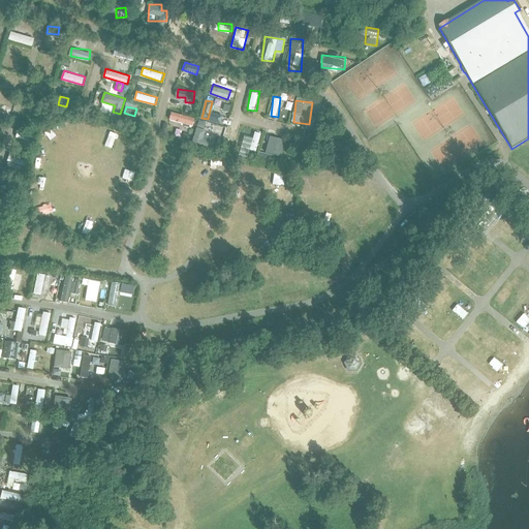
[(173,111),(169,119),(194,126),(196,118),(173,111)]
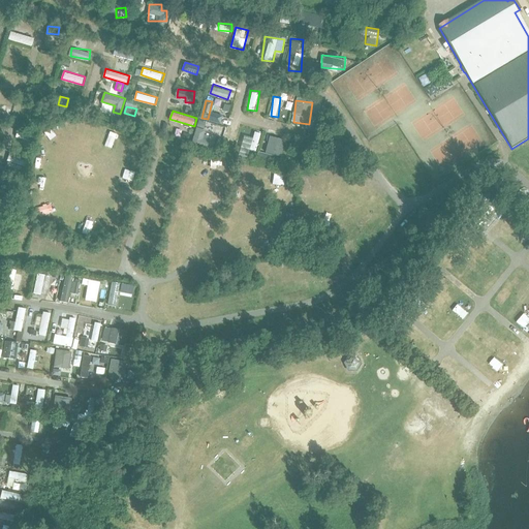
[(222,124),(225,115),(210,111),(207,120),(222,124)]
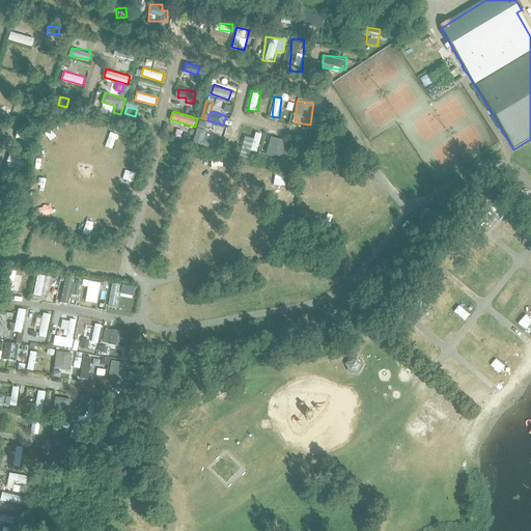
[(93,137),(93,126),(84,124),(83,136),(93,137)]
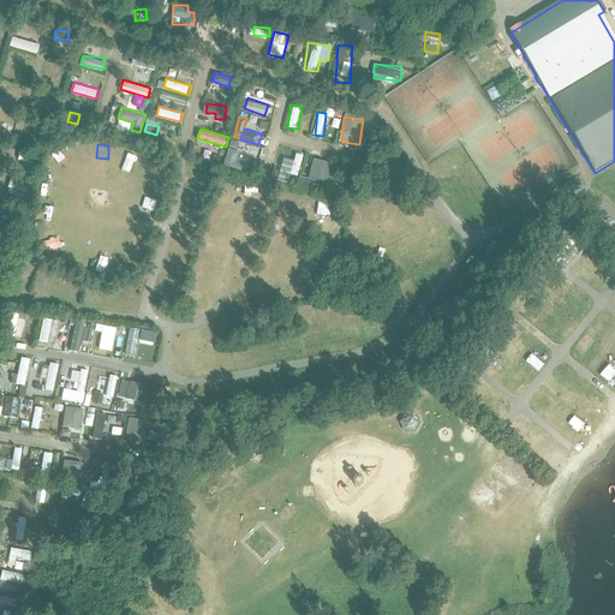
[(237,163),(239,149),(228,148),(227,161),(237,163)]
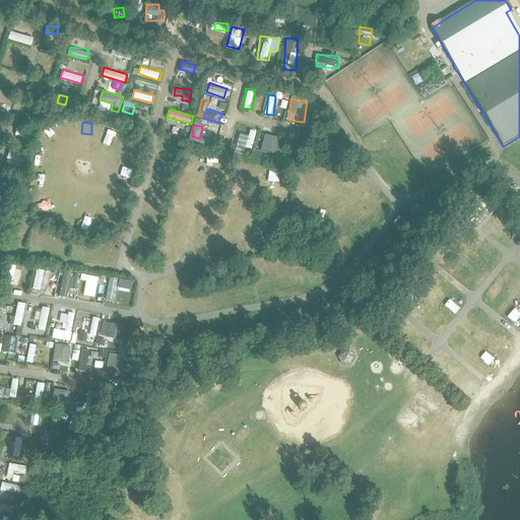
[(244,155),(247,147),(252,149),(258,130),(251,128),(250,134),(242,132),(236,152),(244,155)]
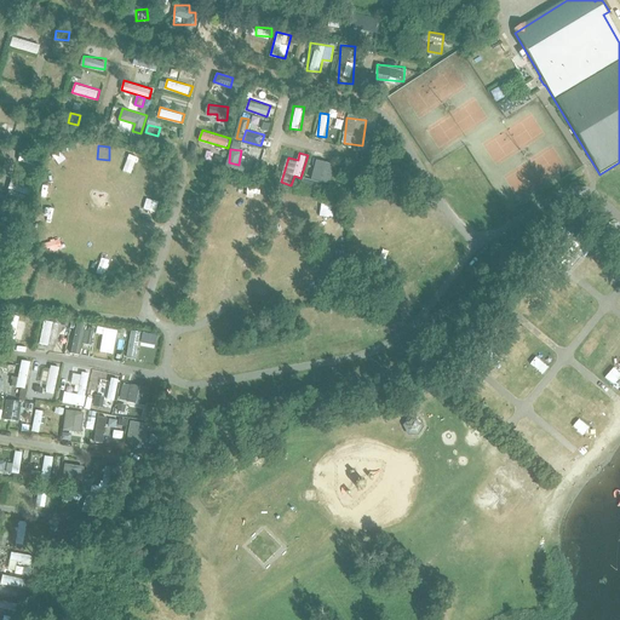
[(144,171),(149,159),(142,155),(136,167),(144,171)]
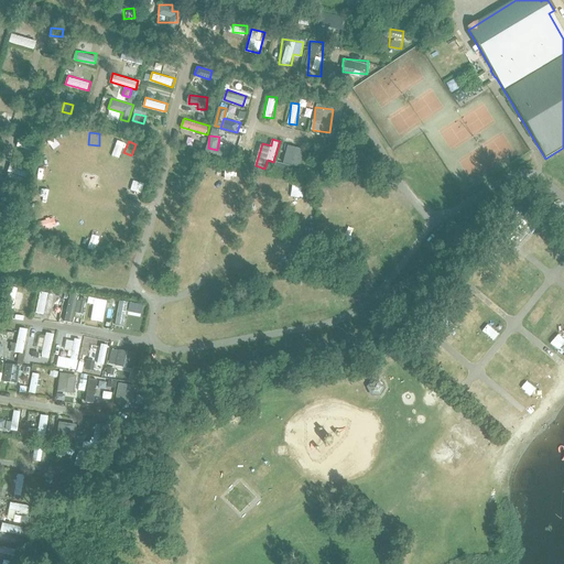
[(289,143),(283,162),(301,166),(306,148),(289,143)]
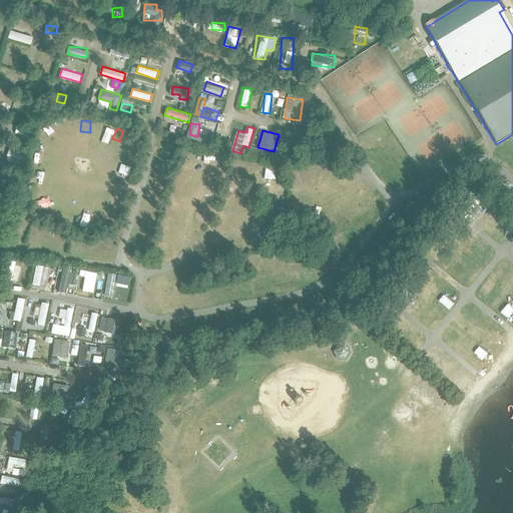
[(8,148),(7,155),(20,157),(21,150),(8,148)]
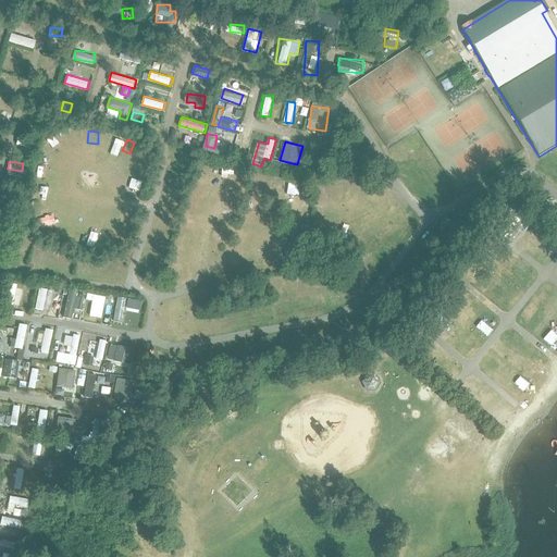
[(138,189),(141,180),(131,177),(128,187),(138,189)]
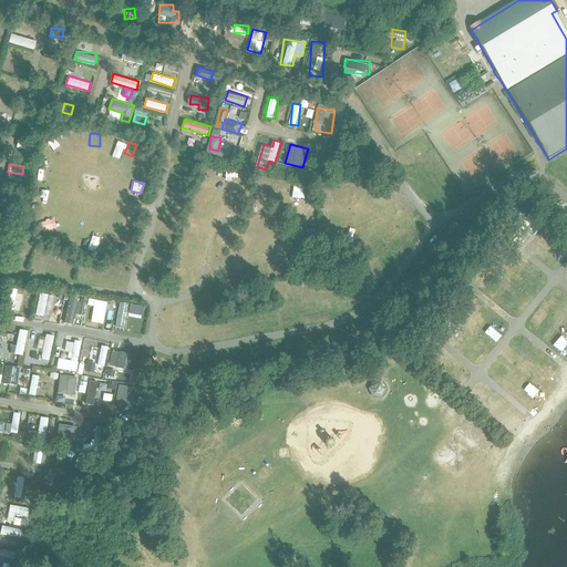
[(451,184),(436,192),(442,202),(456,194),(451,184)]
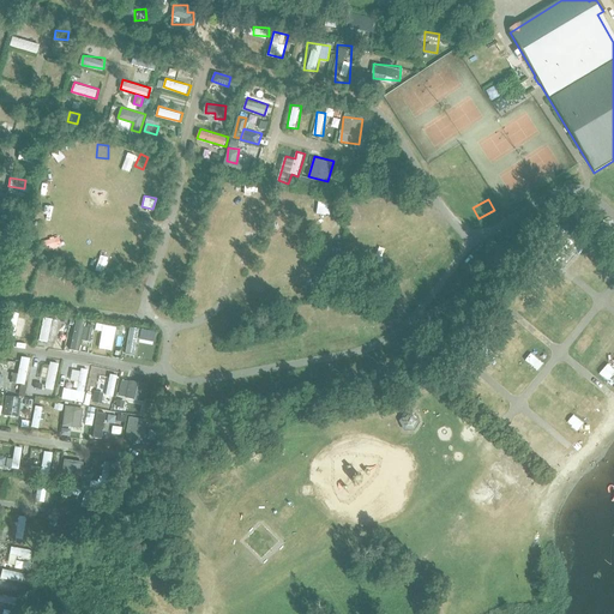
[(391,200),(390,216),(402,217),(403,200),(391,200)]
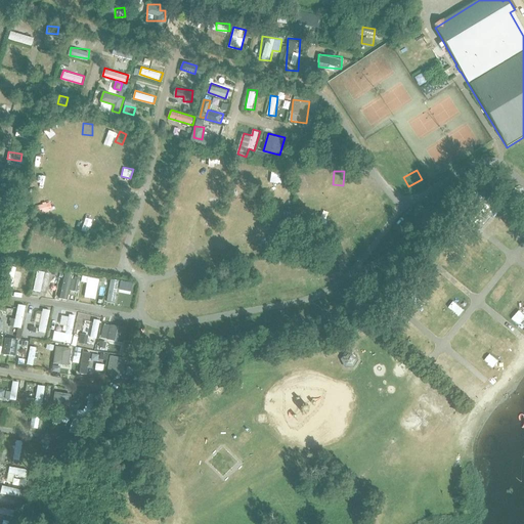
[(474,225),(480,230),(497,209),(491,204),(492,202),(481,192),(479,193),(473,188),(455,210),(462,215),(463,214),(475,224),(474,225)]
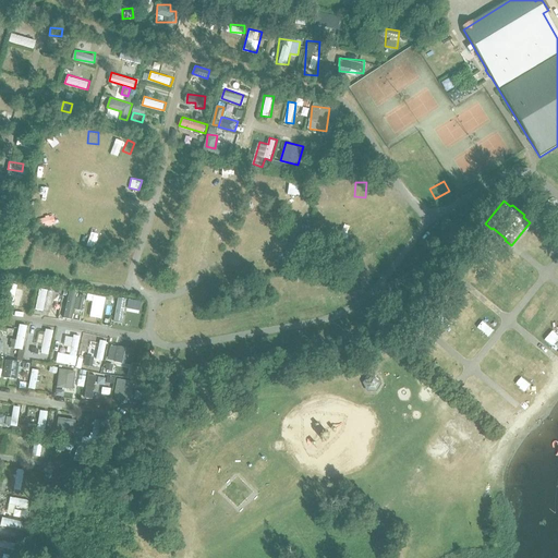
[(160,214),(157,225),(174,230),(177,218),(160,214)]
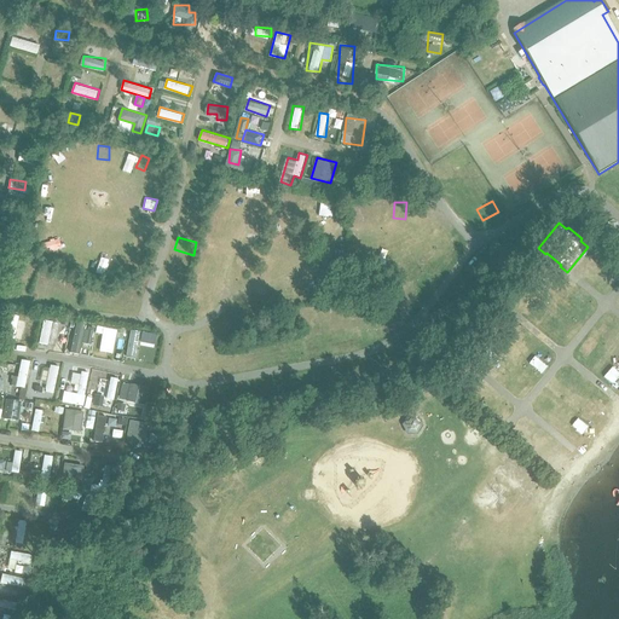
[(87,267),(87,253),(76,253),(77,267),(87,267)]
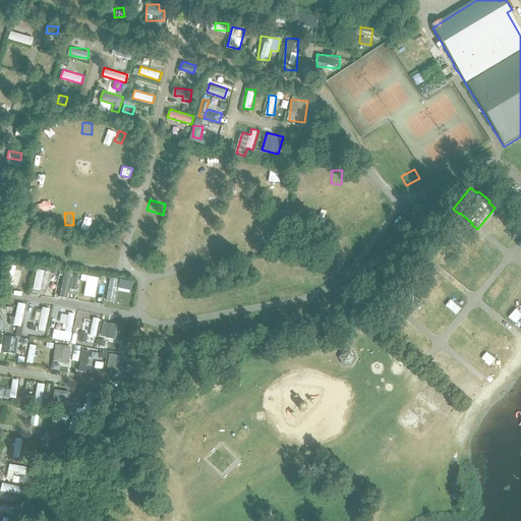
[(499,213),(491,220),(500,227),(507,219),(499,213)]
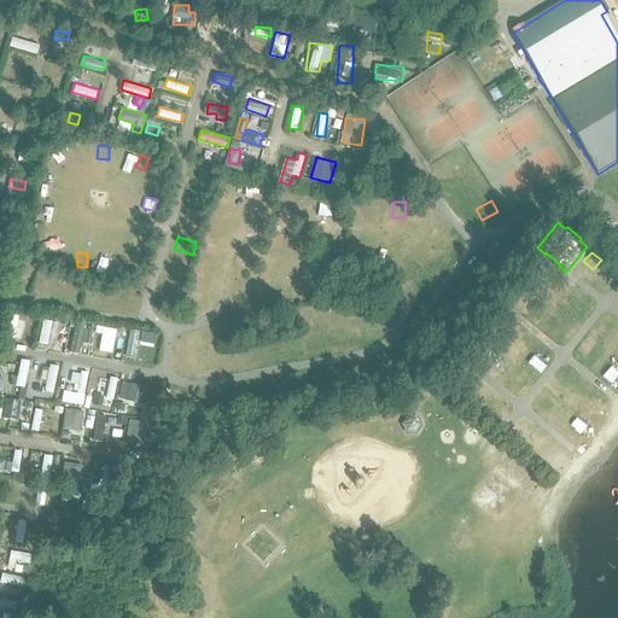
[(461,270),(465,278),(478,270),(474,263),(461,270)]
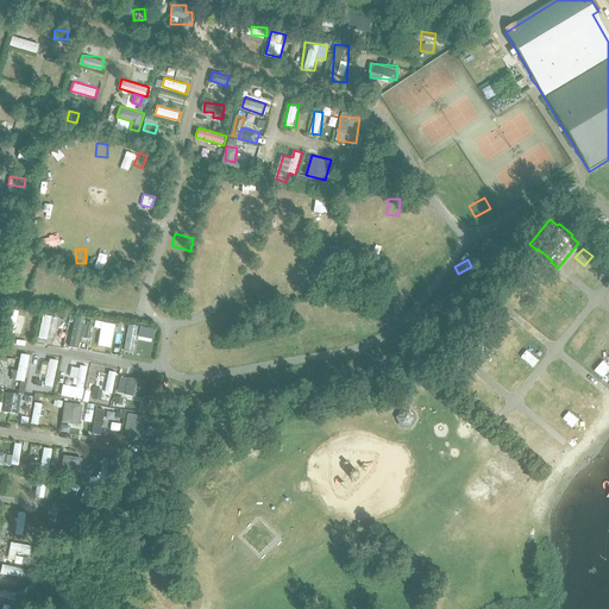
[(588,272),(596,278),(604,268),(596,262),(588,272)]
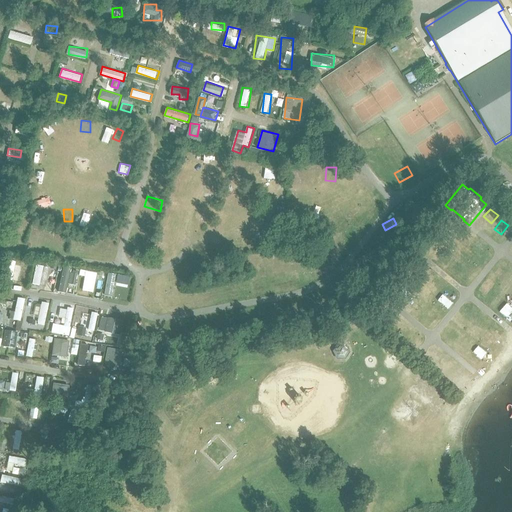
[(225,251),(241,247),(239,238),(223,242),(225,251)]
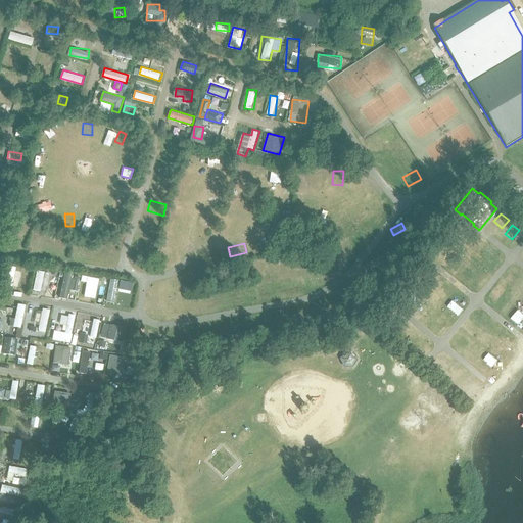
[(176,257),(178,250),(164,246),(162,253),(176,257)]
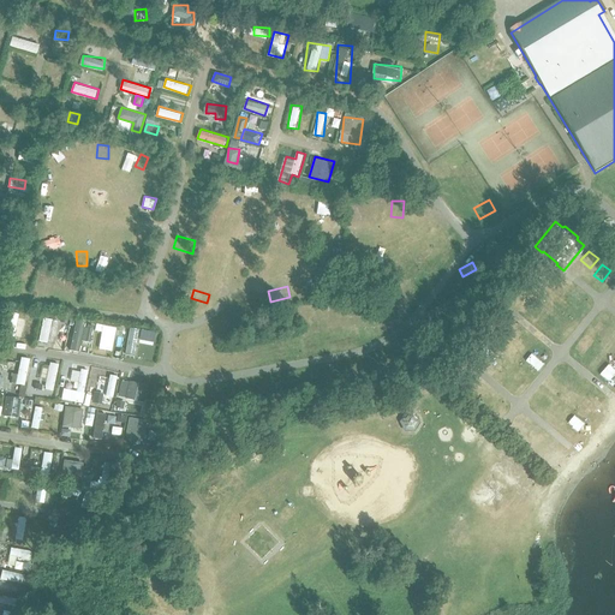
[(326,321),(336,321),(338,308),(326,306),(326,321)]
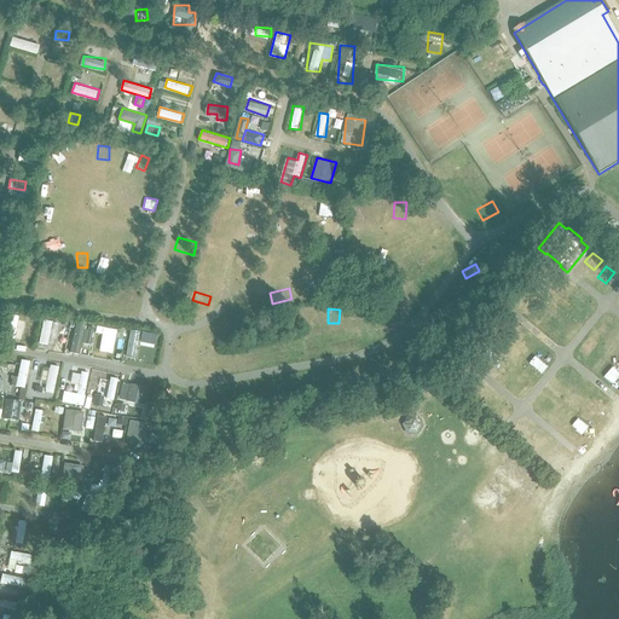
[(365,330),(366,312),(357,312),(357,330),(365,330)]
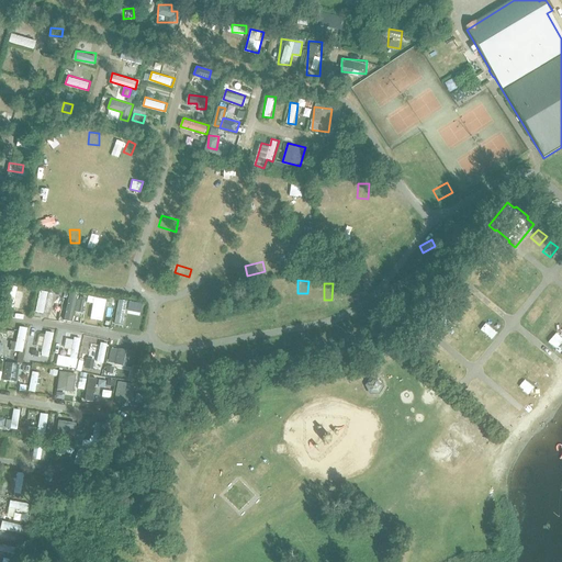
[(7,306),(21,307),(23,287),(8,285),(7,306)]
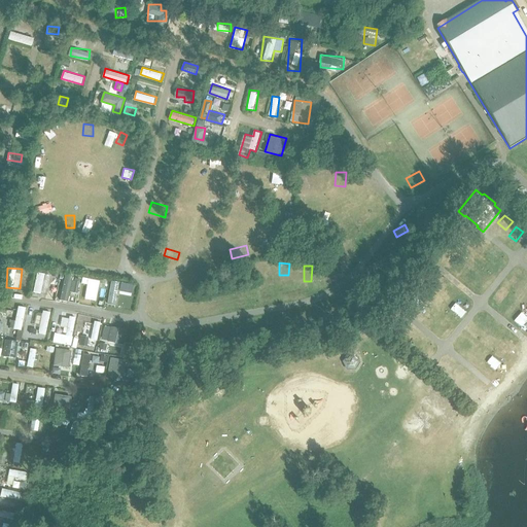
[(34,291),(43,292),(45,272),(36,271),(34,291)]
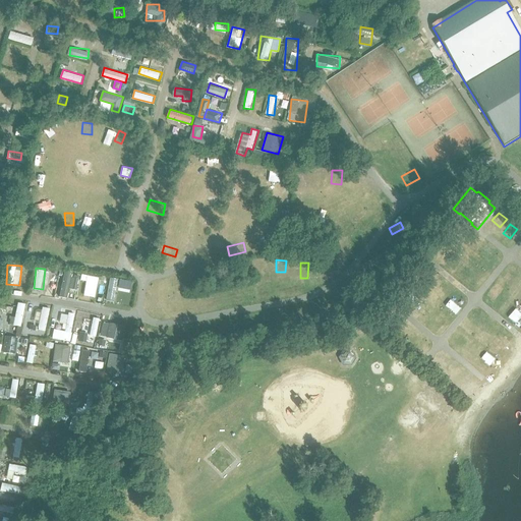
[(61,295),(69,296),(71,270),(63,270),(61,295)]
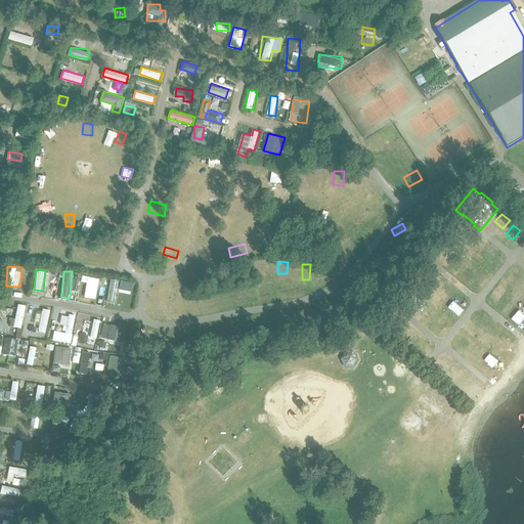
[(111,278),(108,301),(117,302),(118,291),(132,292),(133,280),(111,278)]
